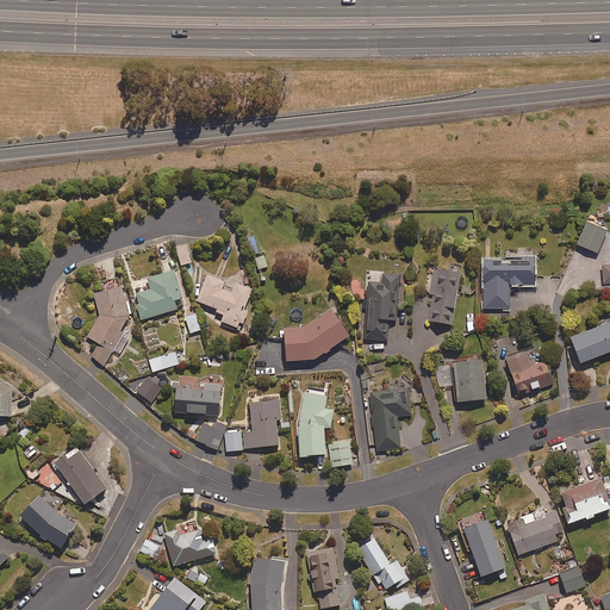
[(598,253),(608,230),(587,222),(578,244),(598,253)]
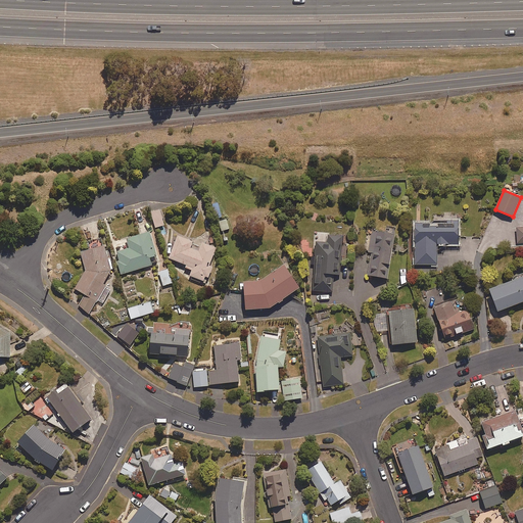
[(164,225),(161,209),(152,211),(155,227),(164,225)]
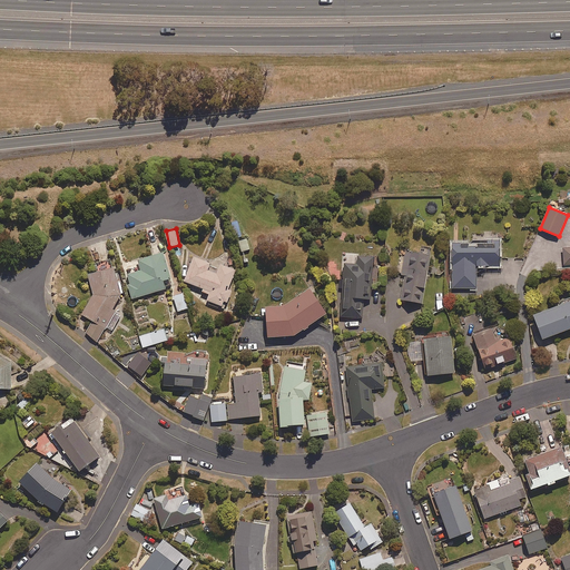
[(453,243),(453,288),(478,287),(478,266),(500,266),(500,241),(472,241),(472,243),(453,243)]
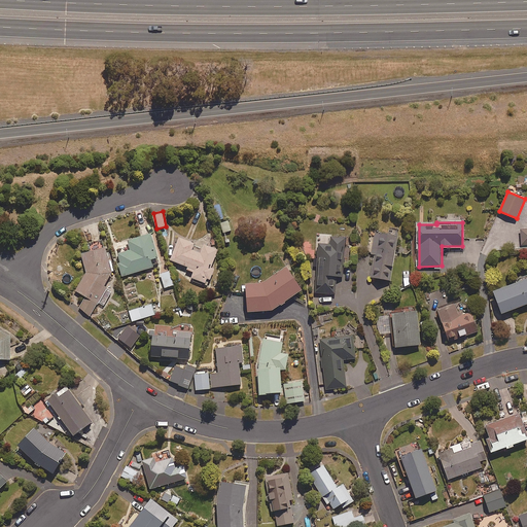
[(375,231),(371,255),(374,255),(370,277),(391,281),(400,236),(397,236),(398,230),(390,229),(389,234),(375,231)]
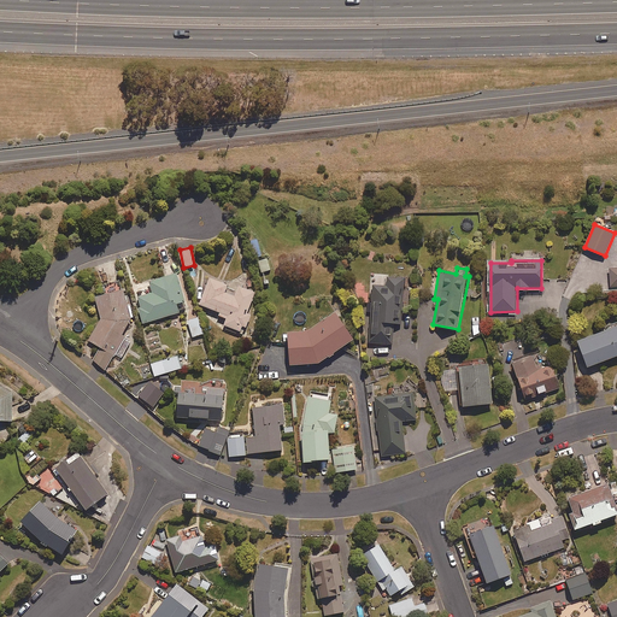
[(176,304),(186,301),(178,274),(151,281),(153,292),(137,297),(145,322),(178,313),(176,304)]
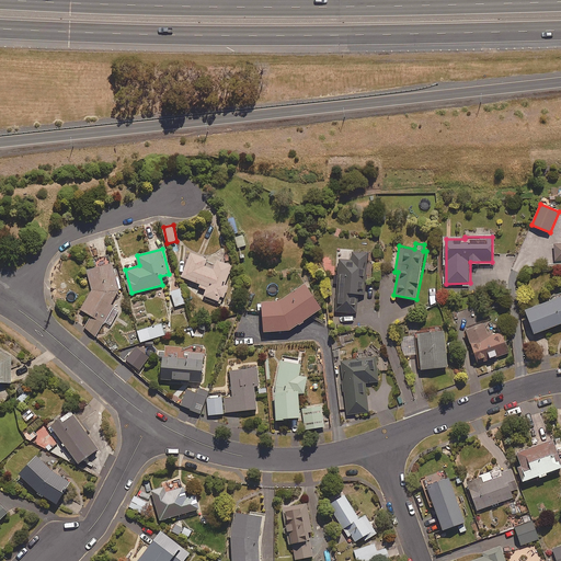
[(206,290),(204,296),(219,301),(220,297),(224,298),(228,285),(226,284),(232,265),(217,260),(214,270),(205,265),(207,259),(191,252),(182,277),(199,284),(198,288),(206,290)]
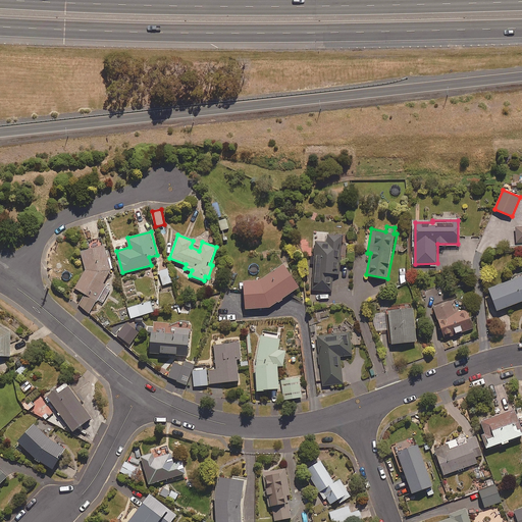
[(341,274),(343,237),(315,235),(312,290),(332,291),(333,273),(341,274)]
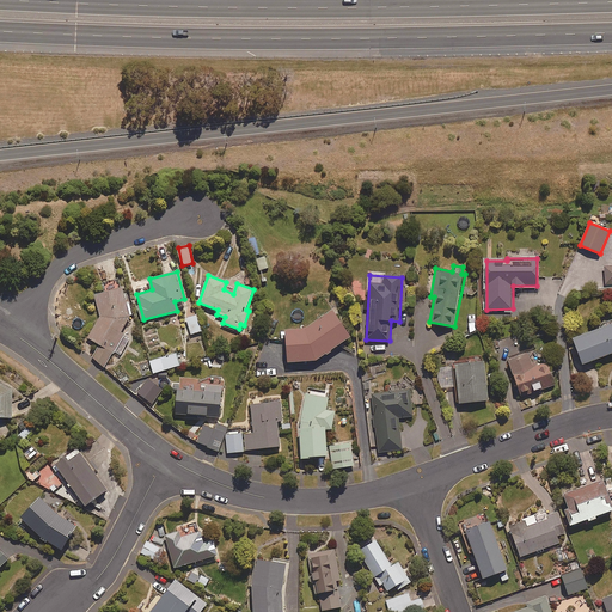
[(118,277),(103,282),(105,291),(95,294),(101,316),(89,337),(101,344),(92,359),(104,366),(112,352),(115,353),(126,334),(121,331),(130,316),(122,286),(121,287),(118,277)]
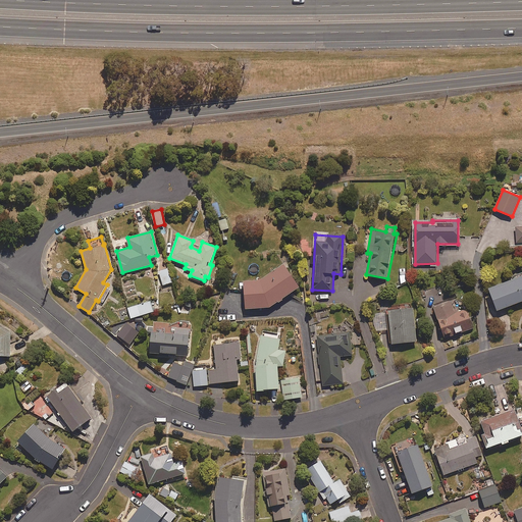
[(244,289),(246,309),(269,307),(299,286),(284,263),(261,278),(244,280),(244,281),(240,282),(241,289),(244,289)]
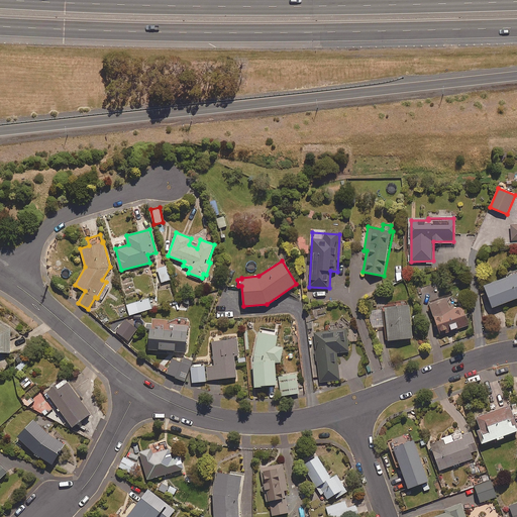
[(162,283),(171,280),(167,266),(158,268),(162,283)]
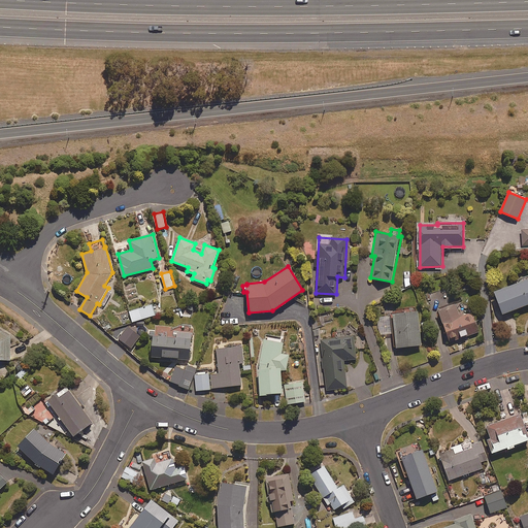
[(503,315),(527,304),(527,277),(495,291),(503,315)]
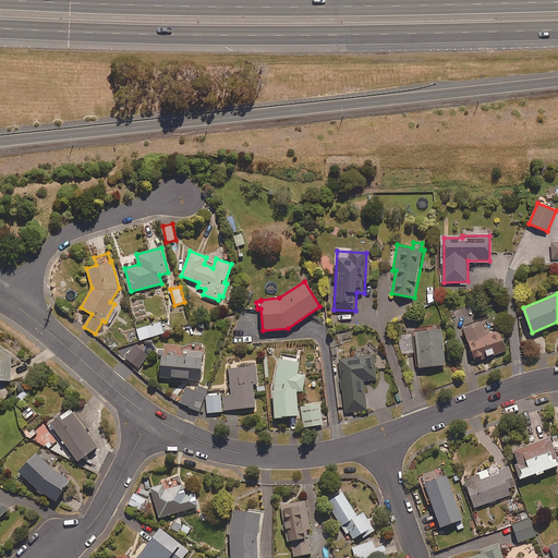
[(140,340),(165,334),(161,322),(136,328),(140,340)]
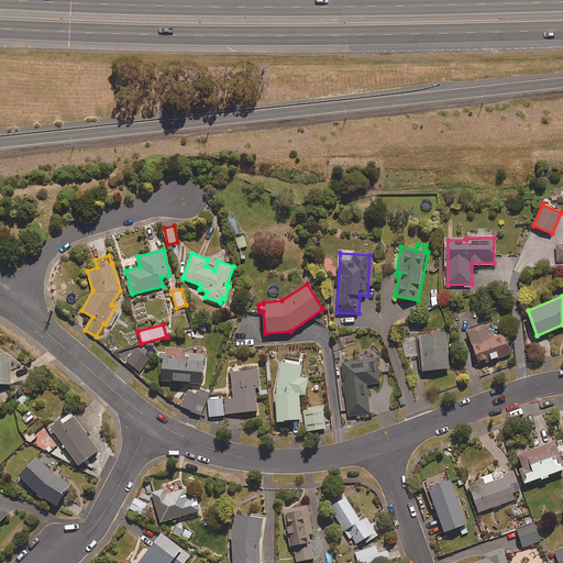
[(468,331),(478,364),(511,355),(505,333),(489,338),(485,326),(468,331)]
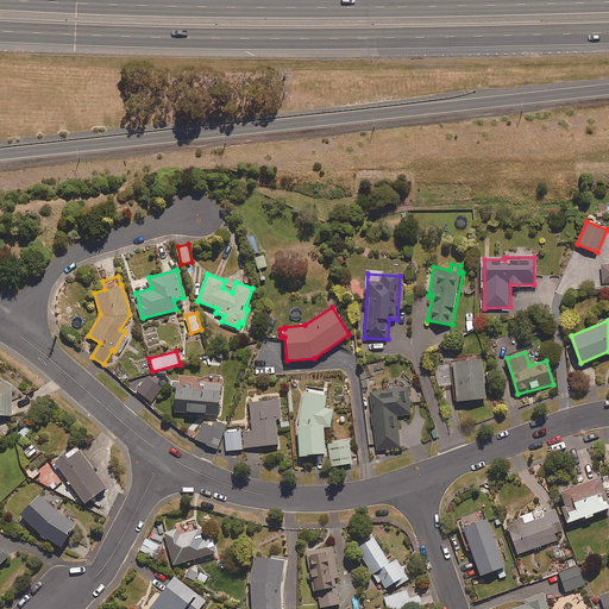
[(487,397),(483,358),(453,362),(457,401),(487,397)]
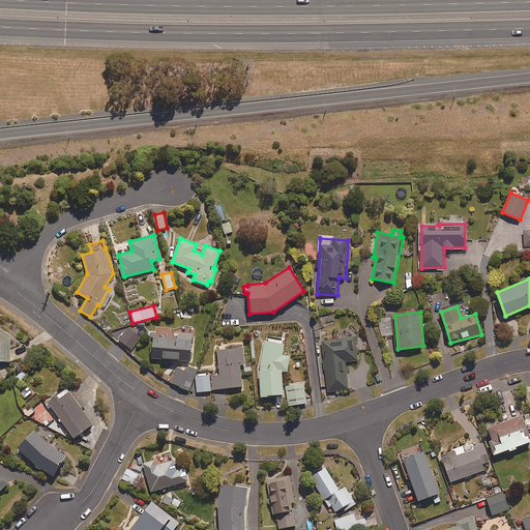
[(0,360),(11,361),(10,337),(0,330),(0,360)]
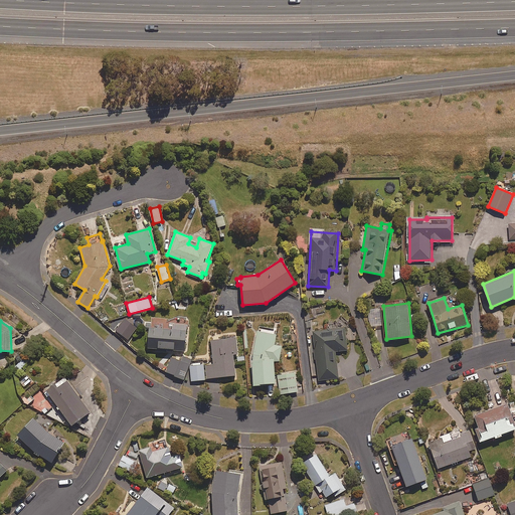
[(186,350),(187,324),(172,324),(172,328),(149,327),(148,348),(186,350)]
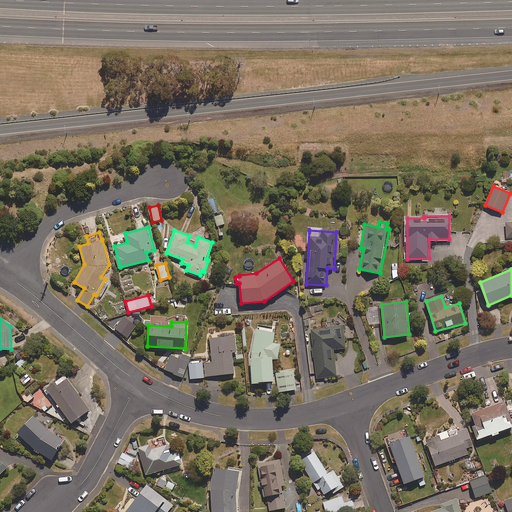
[(262,326),(262,330),(253,329),(250,353),(251,383),(274,382),(273,359),(279,359),(281,343),(275,343),(276,331),(274,331),(274,328),(262,326)]
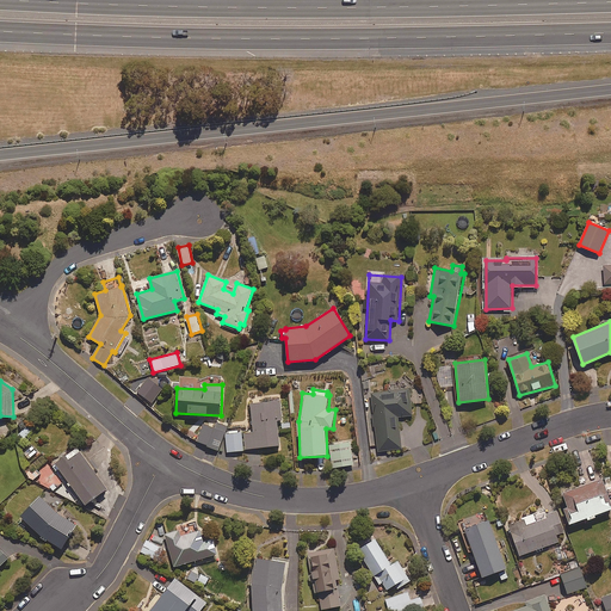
[(399,415),(412,414),(409,389),(369,393),(370,406),(372,406),(372,412),(370,412),(374,446),(376,445),(377,450),(401,449),(399,415)]
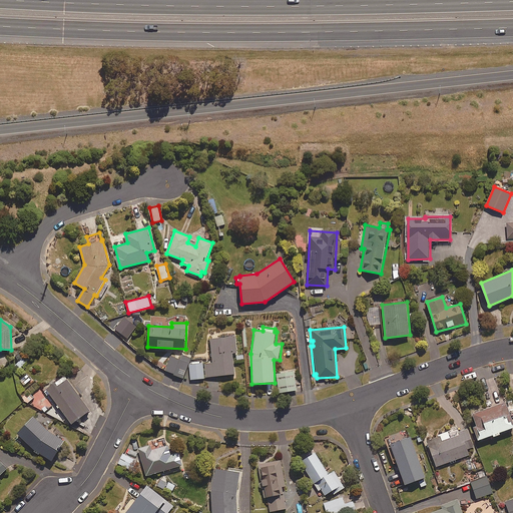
[(244,363),(243,353),(237,353),(236,337),(211,339),(213,363),(204,363),(206,377),(234,375),(233,364),(244,363)]
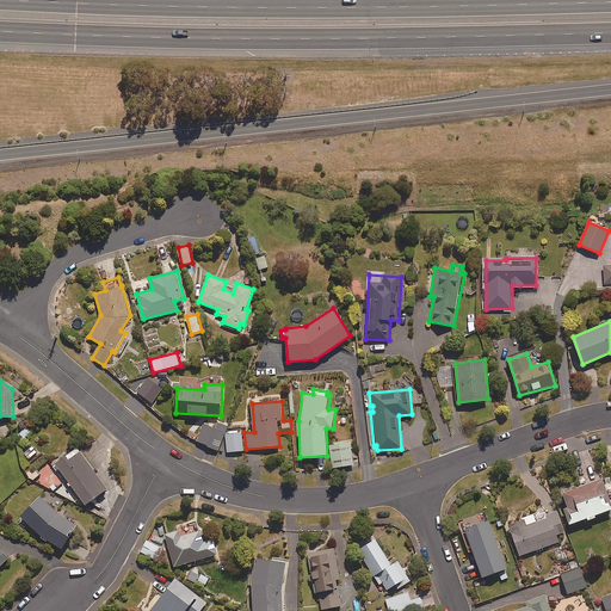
[(197,440),(217,450),(228,426),(218,421),(215,429),(204,424),(197,440)]
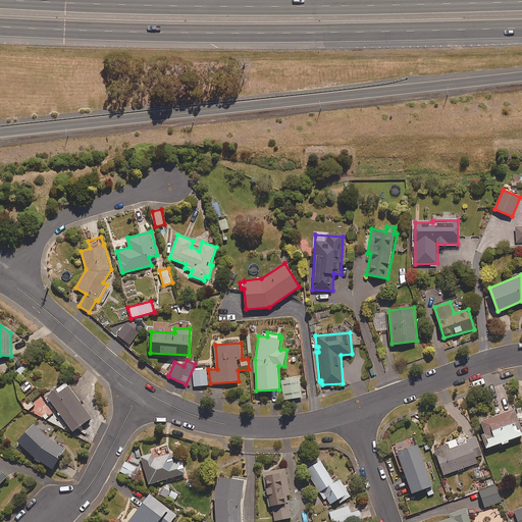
[(27,373),(23,371),(27,368),(21,364),(15,372),(22,378),(27,373)]
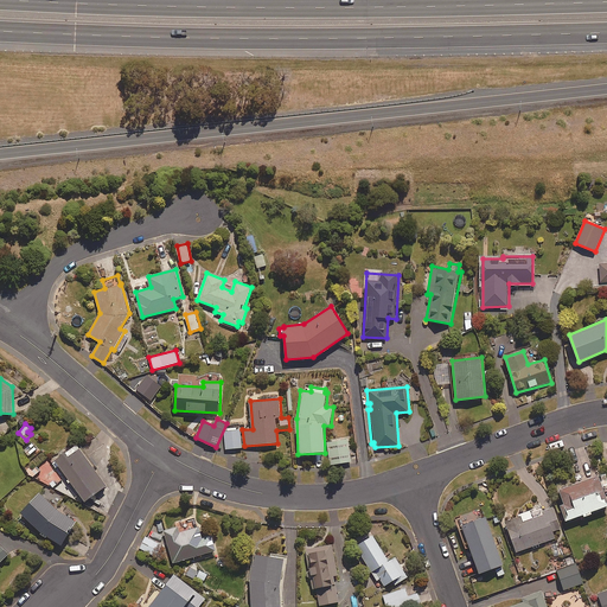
[(243,448),(243,446),(241,429),(237,430),(237,427),(227,428),(227,430),(224,432),(225,449),(243,448)]
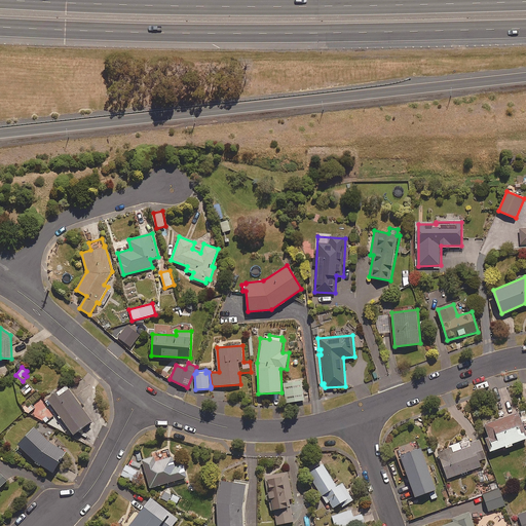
[(289,403),(304,401),(302,380),(287,382),(289,403)]
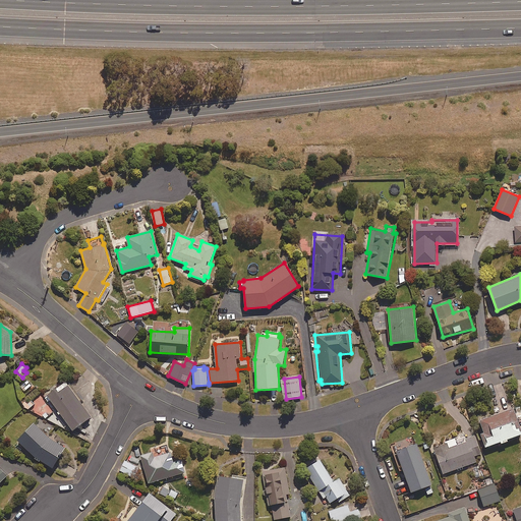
[(24,391),(32,386),(27,380),(20,386),(24,391)]
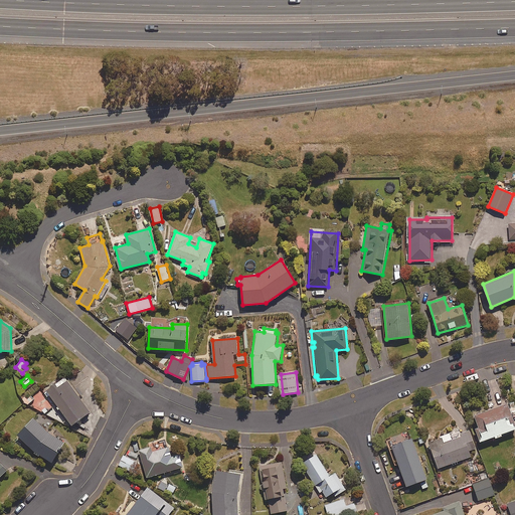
[(91,411),(65,376),(43,392),(47,397),(50,395),(71,425),(91,411)]
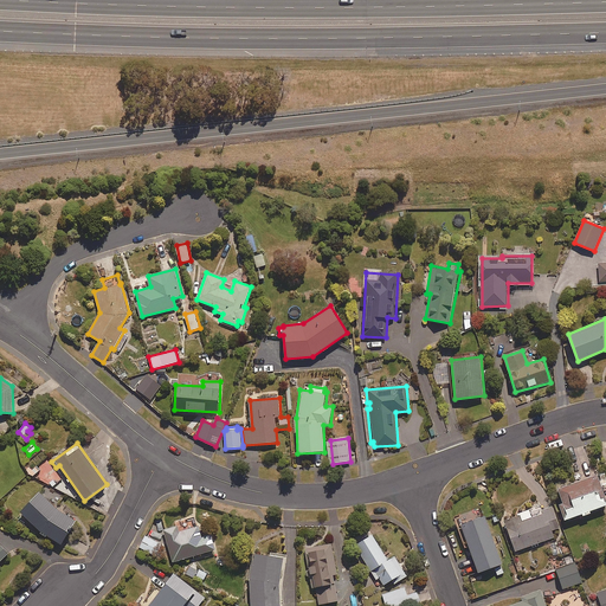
[(32,477),(40,469),(34,462),(26,470),(32,477)]
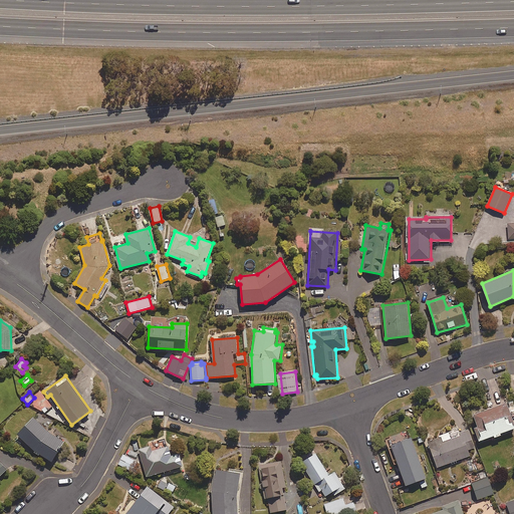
[(478,427),(474,428),(480,442),(495,436),(495,438),(503,435),(502,434),(513,429),(513,421),(507,402),(474,415),(478,427)]
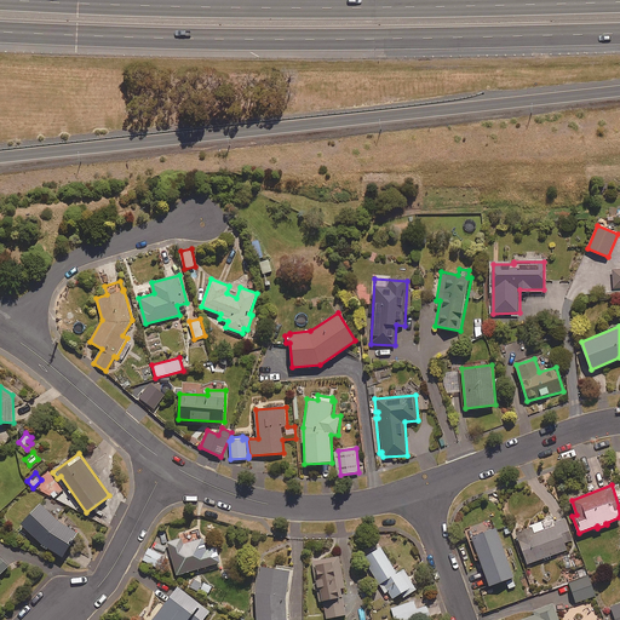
[(40,503),(21,523),(44,544),(63,557),(78,533),(59,521),(40,503)]
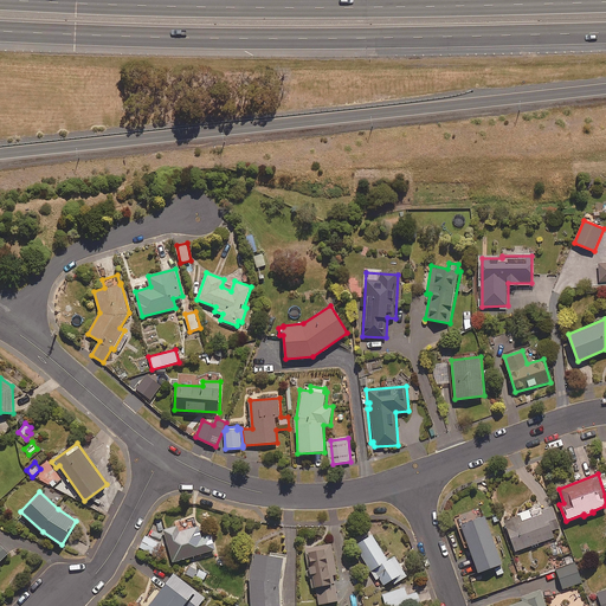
[(519,516),(504,521),(515,552),(555,537),(552,530),(560,528),(553,508),(542,511),(542,514),(532,517),(529,510),(517,514),(519,516)]
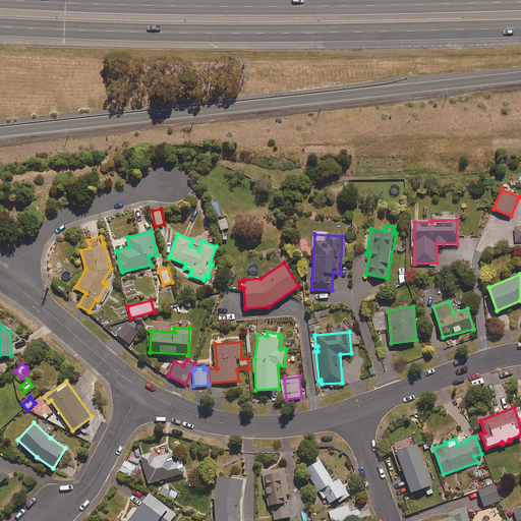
[(433,484),(418,444),(397,452),(412,491),(424,487),(427,496),(435,494),(431,485),(433,484)]
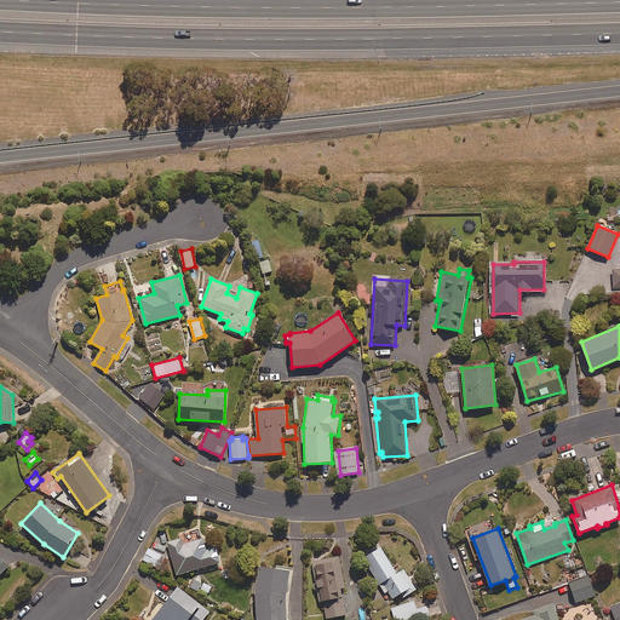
[(202,538),(183,544),(182,538),(166,541),(176,575),(220,562),(217,546),(206,550),(202,538)]
